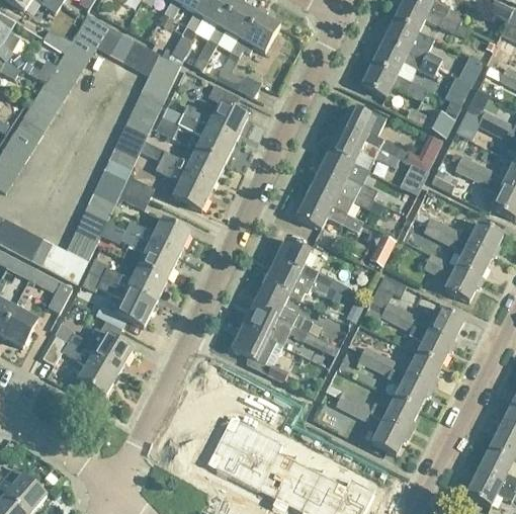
[(61,5),(54,0),(6,0),(23,11),(30,0),(33,0),(55,14),(61,5)]
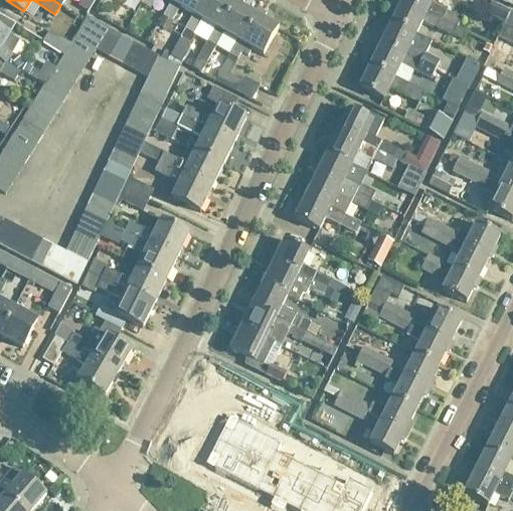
[(176,0),(176,1),(174,0),(171,0),(163,13),(172,18),(180,4),(193,11),(197,14),(205,0),(176,0)]
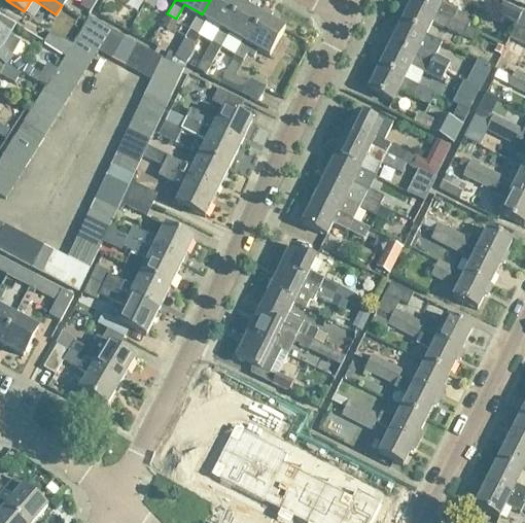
[(210,0),(202,14),(198,11),(189,27),(199,32),(208,18),(221,25),(224,27),(240,0),(210,0)]
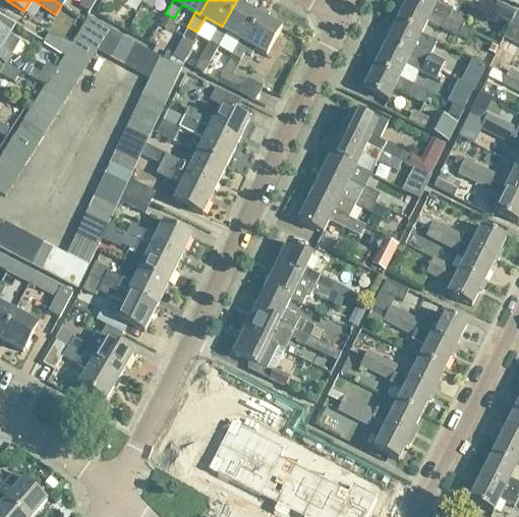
[(219,24),(210,40),(194,65),(205,71),(219,45),(227,30),(240,38),(244,40),(262,8),(261,7),(258,11),(245,4),(248,0),(237,0),(222,26),(219,24)]
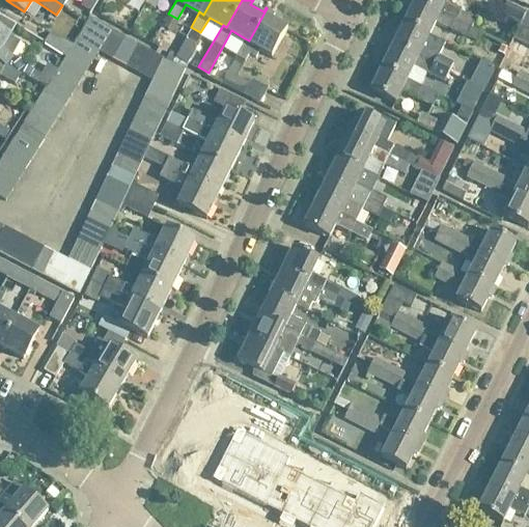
[(415,0),(406,20),(430,32),(437,20),(468,34),(472,26),(420,0),(415,0)]
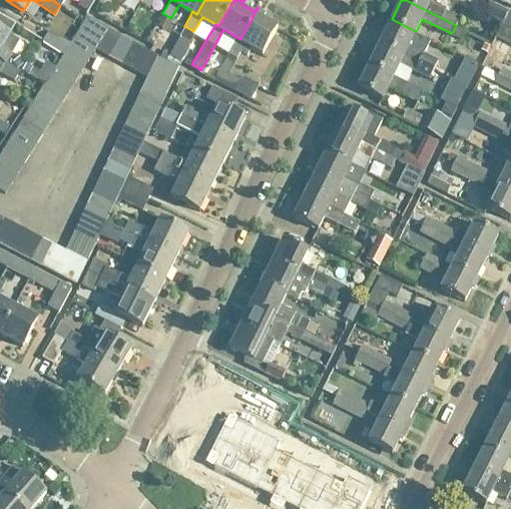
[(406,0),(456,25),(461,16),(446,9),(447,7),(433,0),(406,0)]
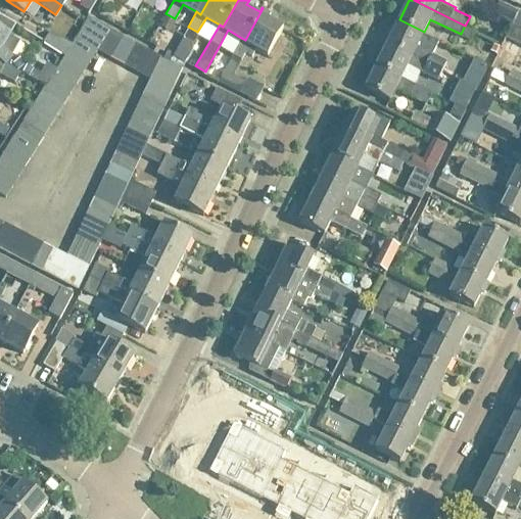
[(500,0),(494,10),(514,19),(520,8),(503,0),(500,0)]
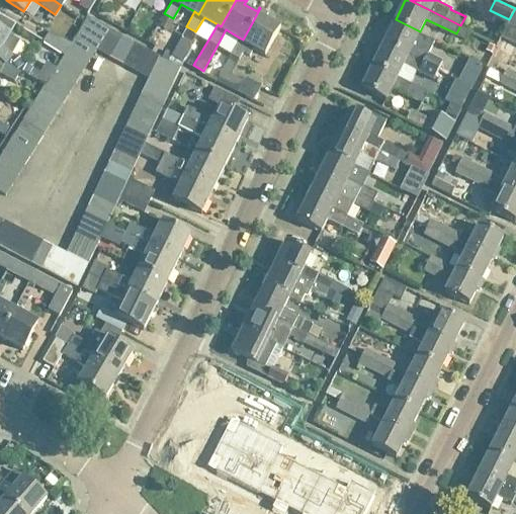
[(223,66),(217,78),(239,89),(245,77),(232,71),(239,57),(244,48),(251,51),(254,46),(265,53),(281,25),(266,16),(268,13),(260,8),(258,12),(243,39),(239,37),(231,52),(223,66)]
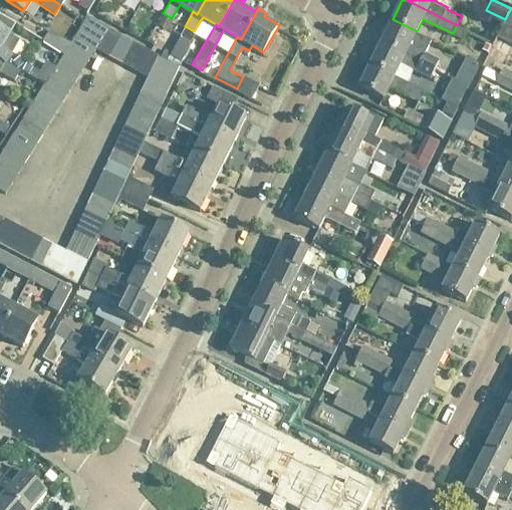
[(86,15),(70,41),(63,52),(60,55),(80,68),(94,46),(94,47),(105,25),(86,15)]
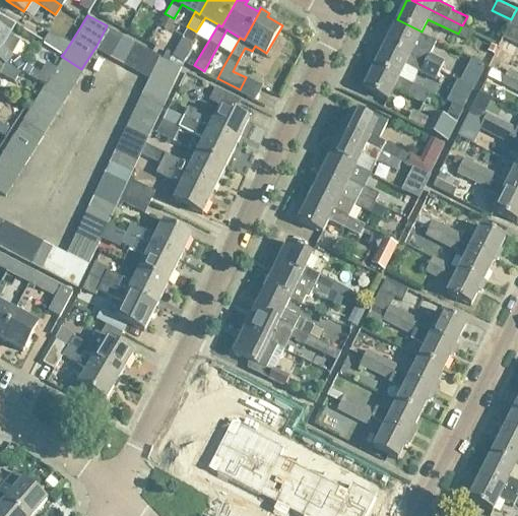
[(397,19),(386,42),(410,54),(440,69),(445,59),(431,52),(437,40),(422,31),(397,19)]
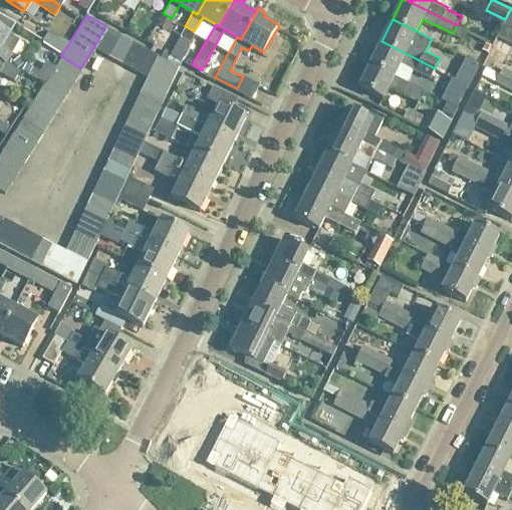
[(511,24),(504,20),(498,34),(500,35),(502,36),(502,37),(511,41),(511,24)]
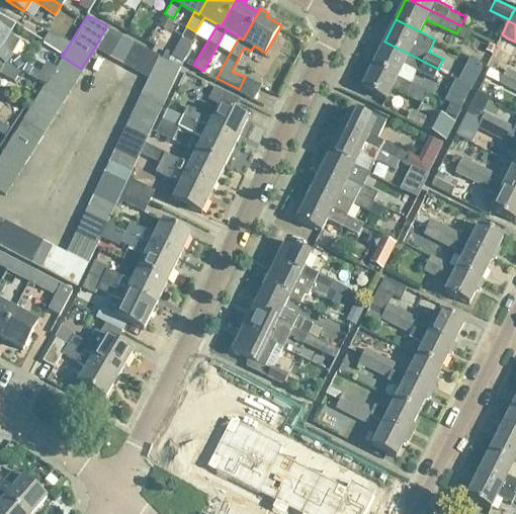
[(0,25),(0,58),(21,70),(27,60),(13,52),(21,38),(0,25)]
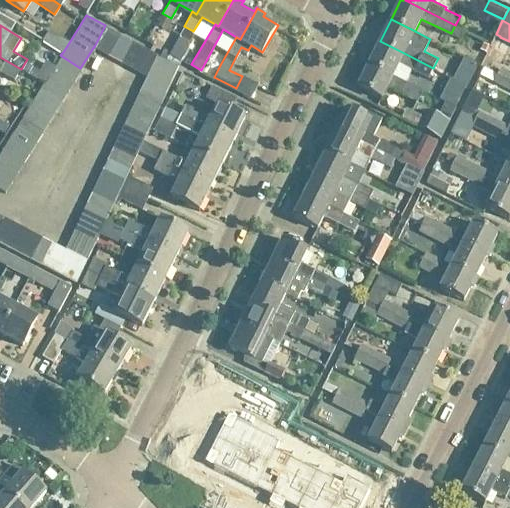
[(105,25),(94,47),(106,53),(117,32),(105,25)]
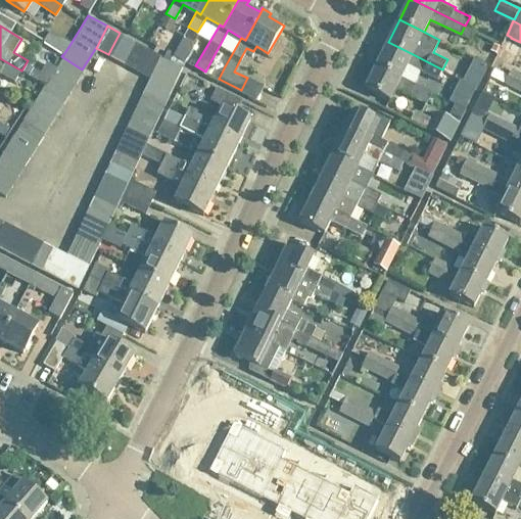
[(51,30),(47,37),(44,41),(64,53),(72,42),(51,30)]
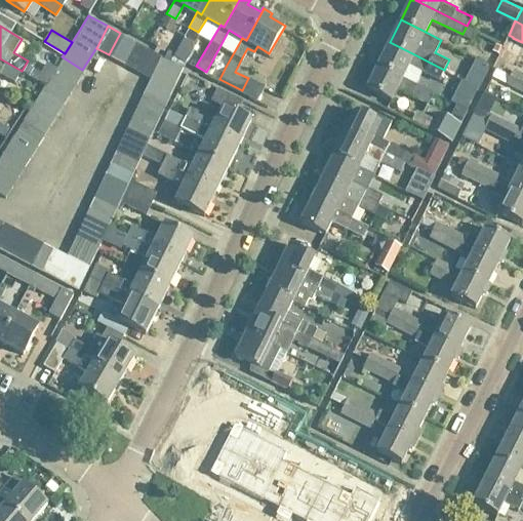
[(134,40),(120,33),(109,54),(123,62),(134,40)]
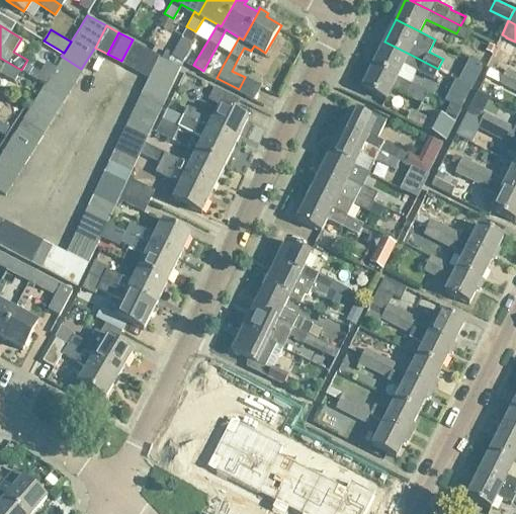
[(515,41),(506,37),(501,48),(515,56),(515,41)]
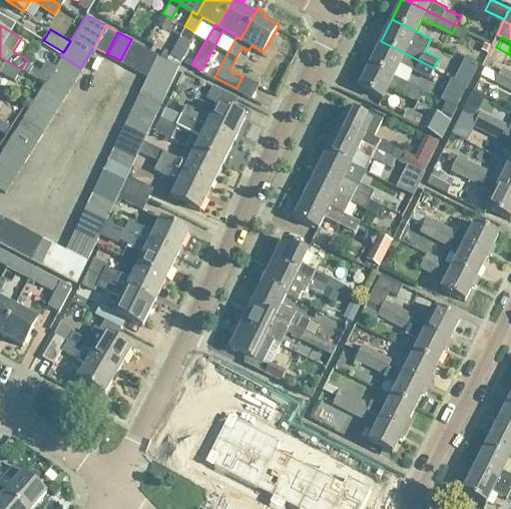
[(144,46),(131,39),(120,60),(133,68),(144,46)]
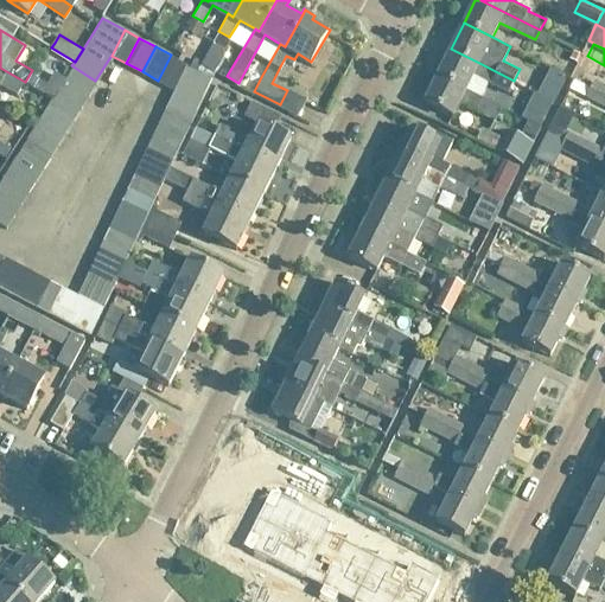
[(479,63),(451,49),(438,74),(466,88),(482,95),(489,81),(509,90),(514,81),(479,63)]
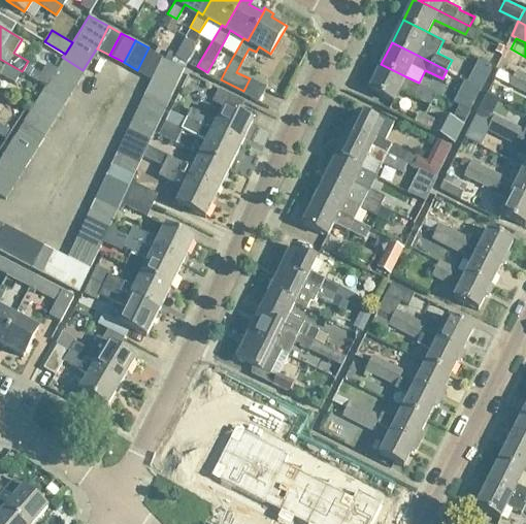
[(149,47),(137,70),(151,77),(161,56),(161,55),(149,47)]
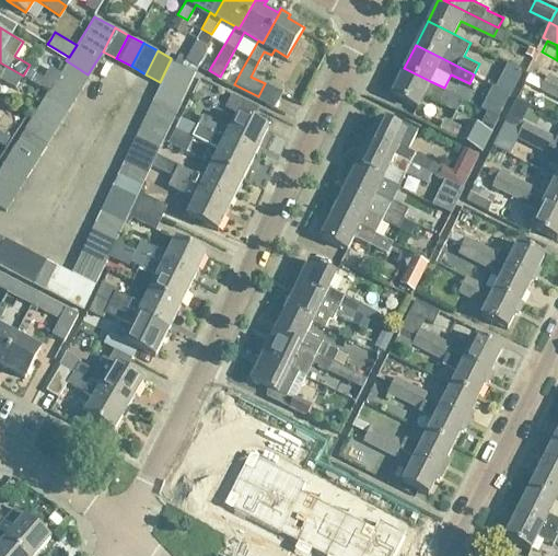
[(171,59),(160,82),(152,97),(177,109),(196,71),(171,59)]
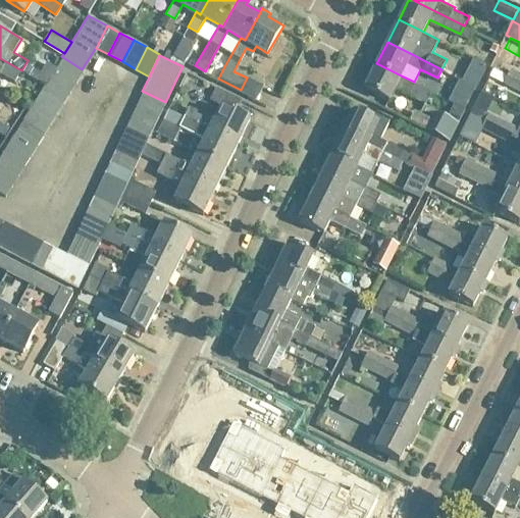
[(61,56),(58,62),(55,67),(75,80),(82,69),(61,56)]
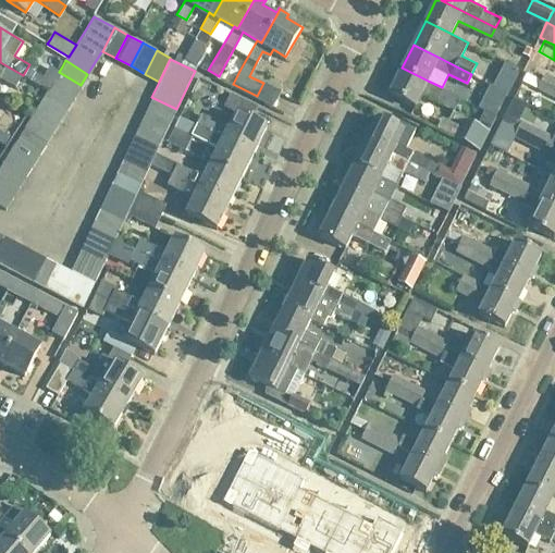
[(23,75),(0,62),(0,74),(17,85),(23,75)]
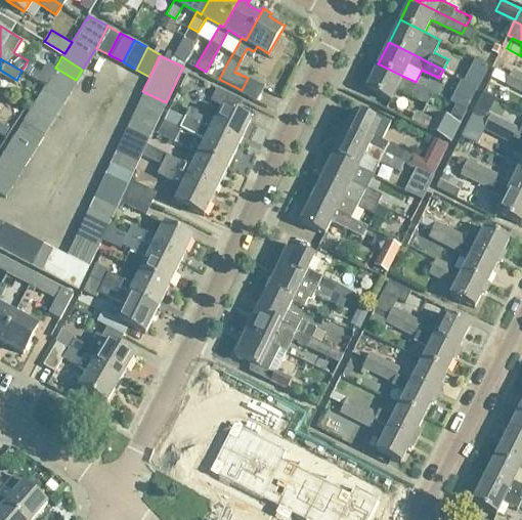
[(49,78),(49,77),(27,63),(23,71),(45,84),(49,78)]
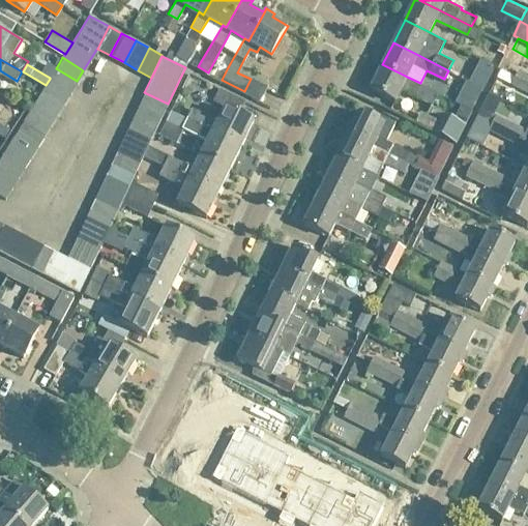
[(402,88),(433,103),(438,92),(420,83),(407,77),(382,64),(371,86),(396,98),(402,88)]
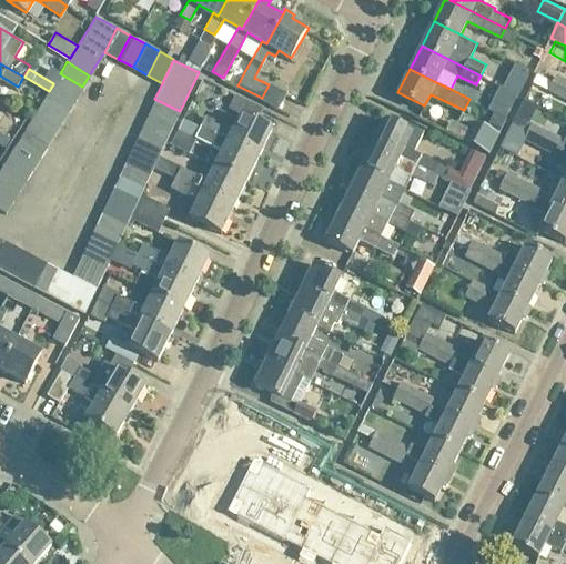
[(60,73),(53,83),(53,84),(74,98),(82,87),(60,73)]
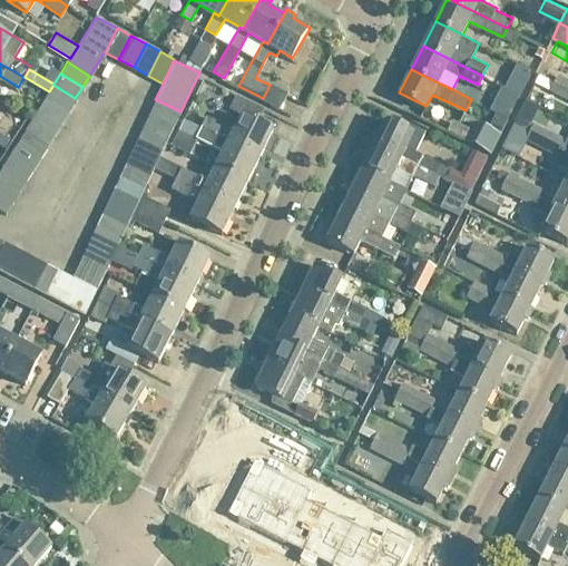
[(527,81),(511,74),(506,86),(521,94),(527,81)]
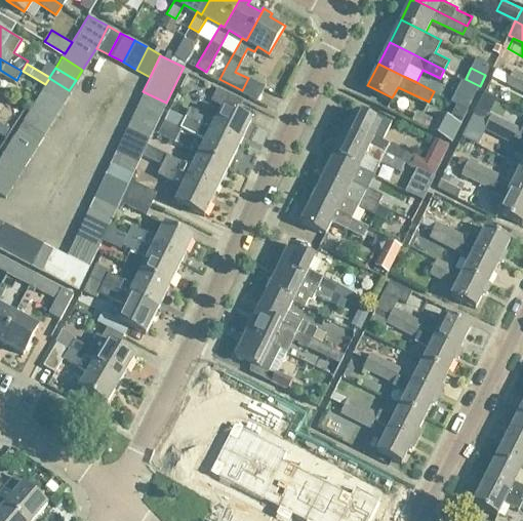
[(522,88),(522,72),(514,68),(507,81),(522,88)]
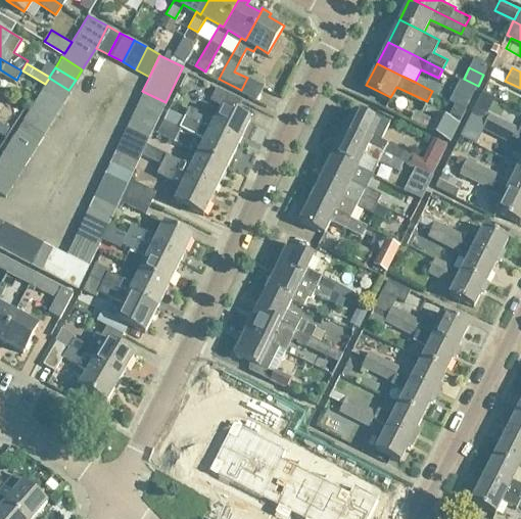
[(182,79),(204,89),(208,80),(186,71),(182,79)]
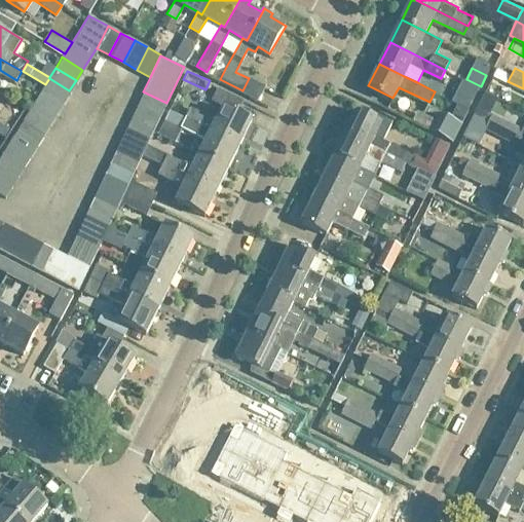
[(49,78),(45,84),(42,89),(63,102),(69,90),(49,78)]
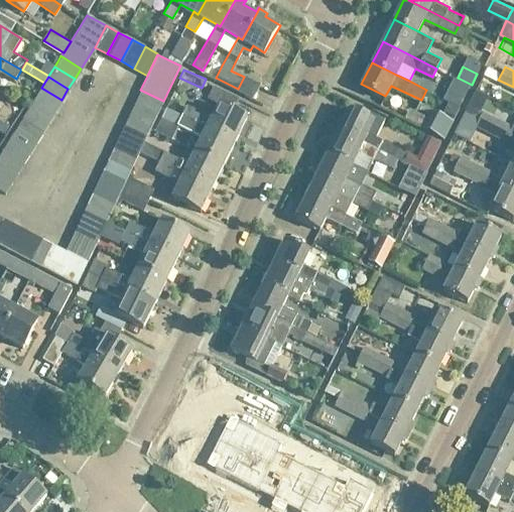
[(186,104),(181,114),(236,140),(248,116),(233,108),(239,95),(214,82),(208,95),(219,101),(212,116),(186,104)]
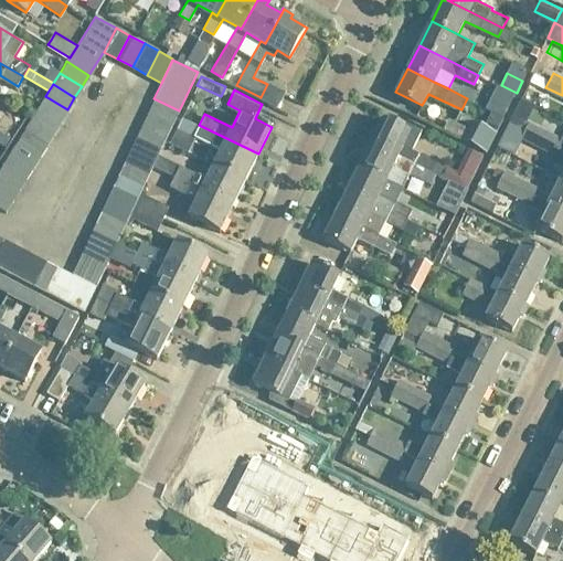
[(286,93),(276,108),(300,124),(310,107),(286,93)]
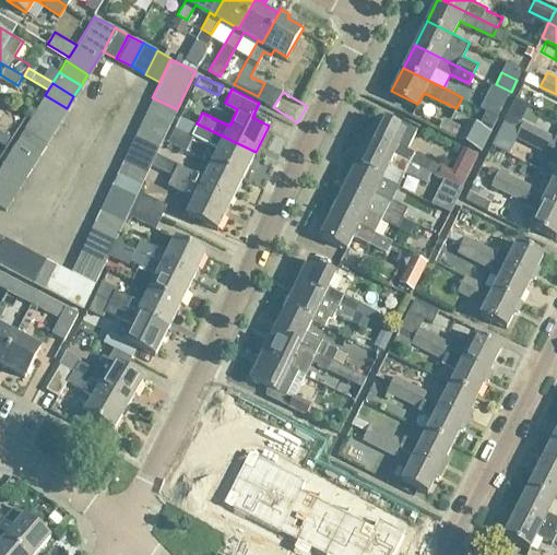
[(487,108),(498,115),(504,103),(487,94),(482,106),(487,108)]
